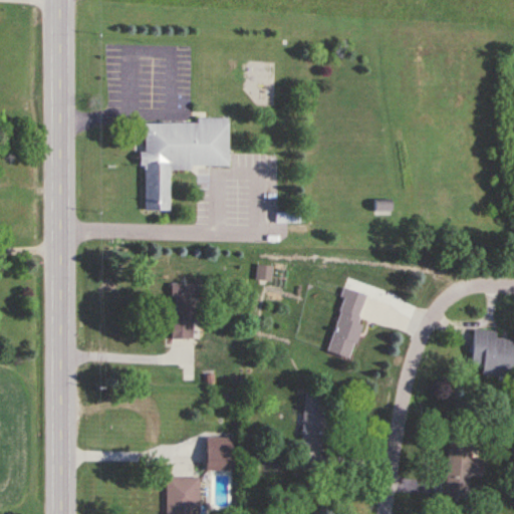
[(228,118),(197,118),(197,123),(143,123),(143,152),(142,152),(142,212),(169,212),(169,169),(228,168),(228,118)]
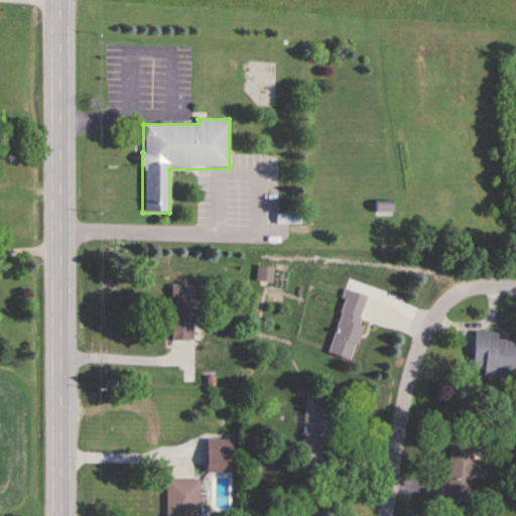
[(391,203),(375,204),(376,216),(392,215),(391,203)]
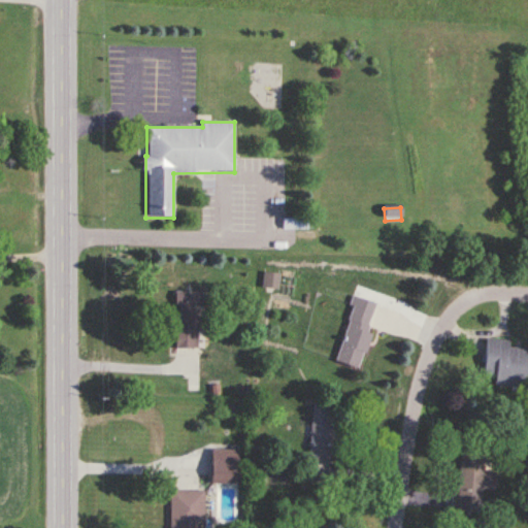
[(277,275),(264,273),(262,287),(276,289),(277,275)]
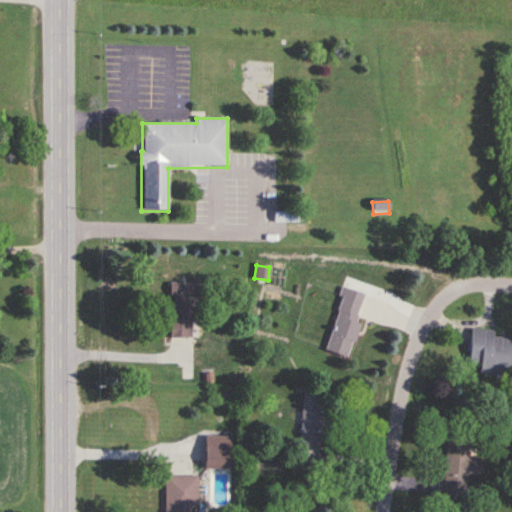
[(172,320),(169,320),(169,339),(191,339),(191,283),(172,283),(172,320)]
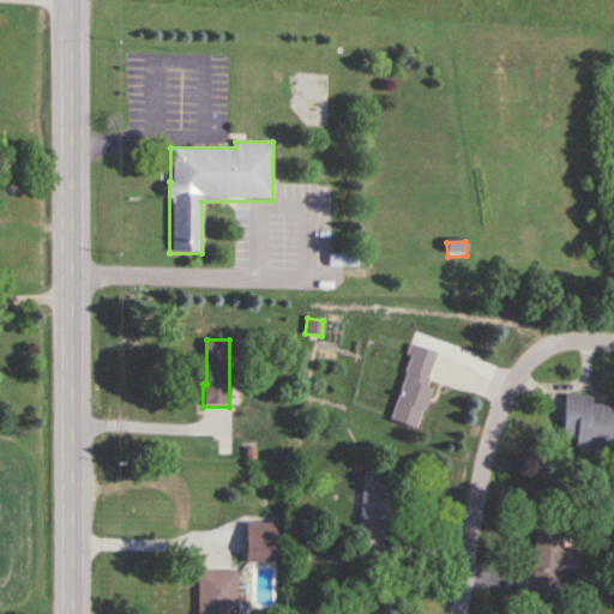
[(437,353),(413,344),(389,421),(417,429),(429,389),(426,387),(437,353)]
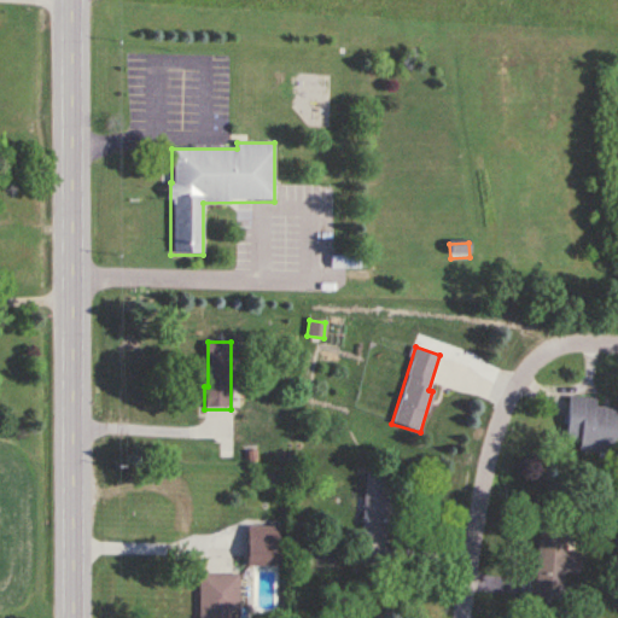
[(595,398),(567,397),(566,441),(579,442),(578,453),(617,454),(617,407),(595,407),(595,398)]
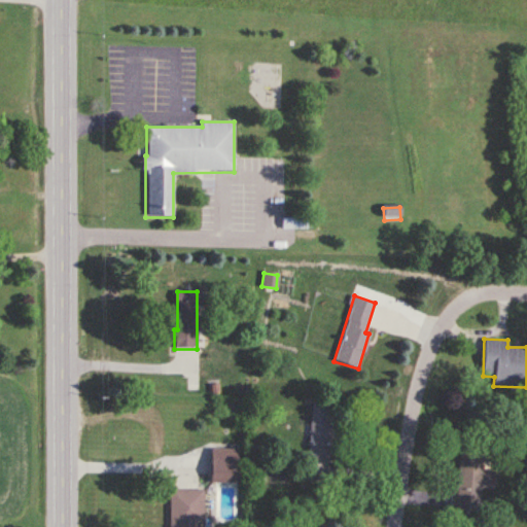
[(312,402),(308,461),(331,463),(335,403),(312,402)]
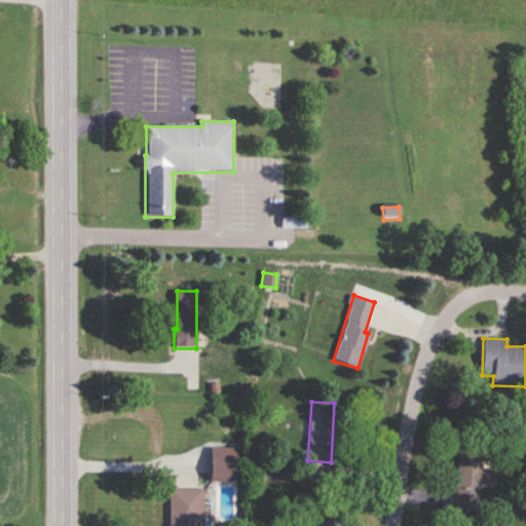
[(209,482),(235,483),(237,449),(210,448),(209,482)]
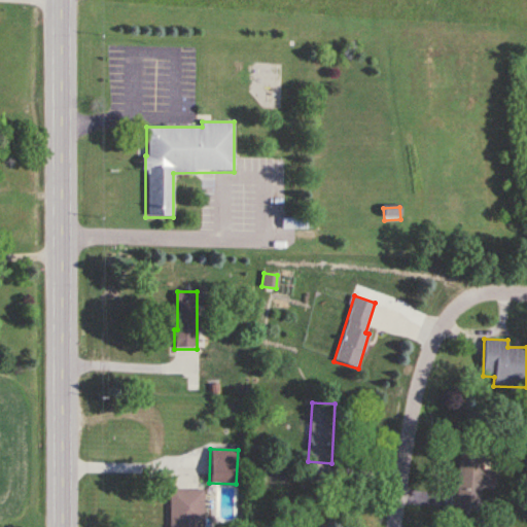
[(456,508),(479,511),(481,488),(493,489),(494,470),(482,469),(483,454),(461,452),(456,508)]
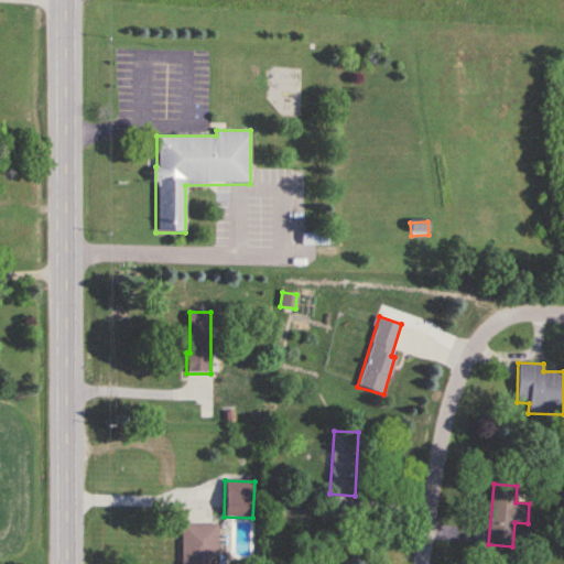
[(215,563),(216,524),(180,524),(179,563),(215,563)]
